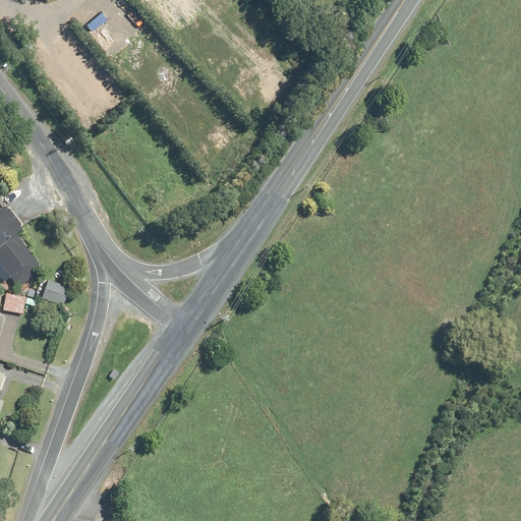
[(6,208),(0,212),(0,249),(23,231),(6,208)]
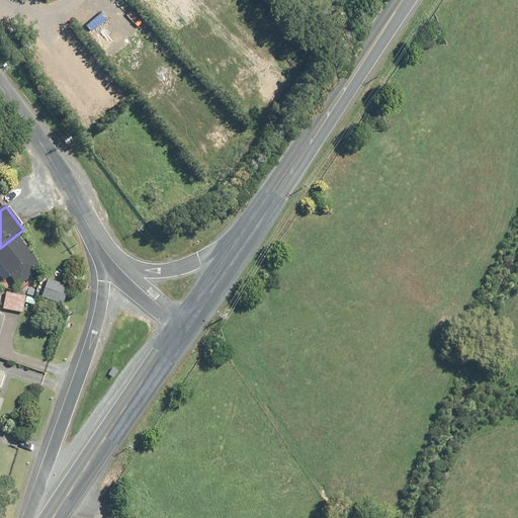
[(0,273),(6,269),(19,286),(44,269),(18,236),(0,249),(0,273)]
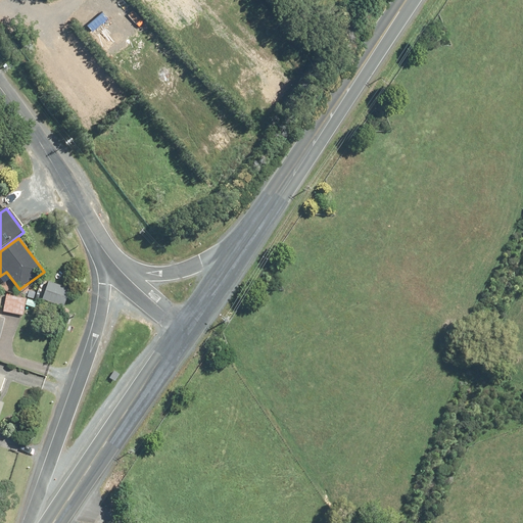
[(70,289),(49,282),(43,300),(64,307),(70,289)]
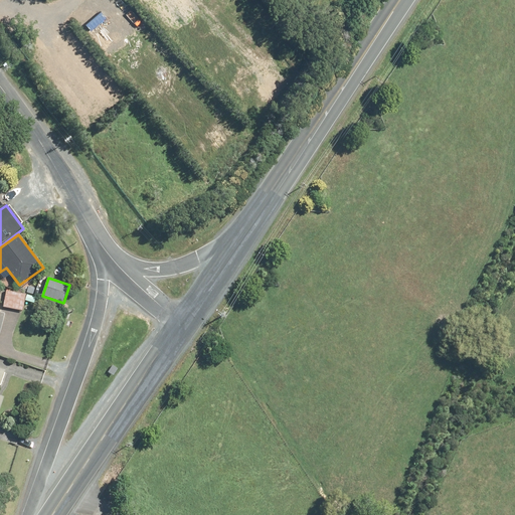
[(26,295),(6,291),(3,308),(23,311),(26,295)]
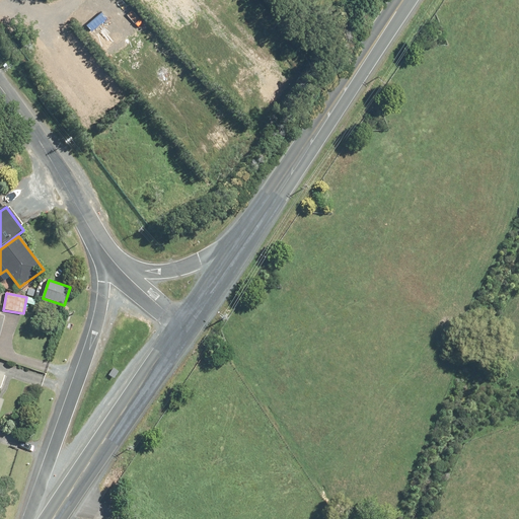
[(36,300),(27,297),(25,303),(34,306),(36,300)]
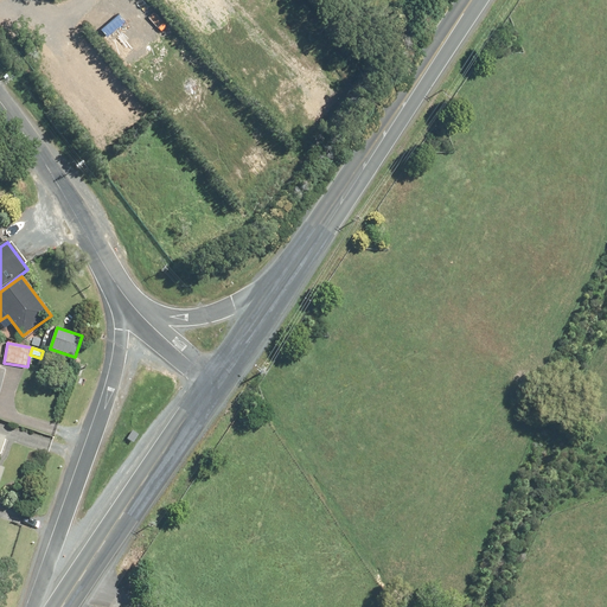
All buildings are outlined.
